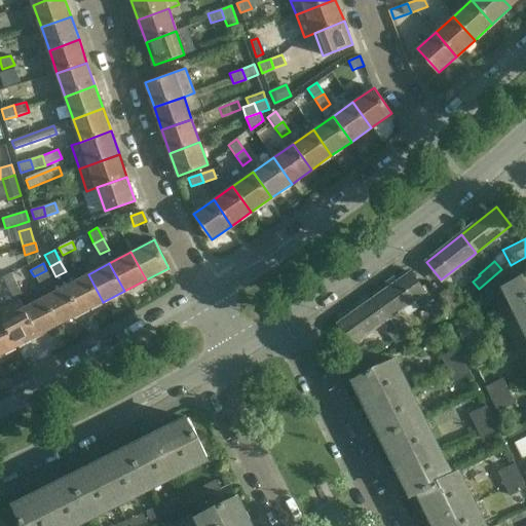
[(7,289),(17,284),(12,272),(2,277),(7,289)]
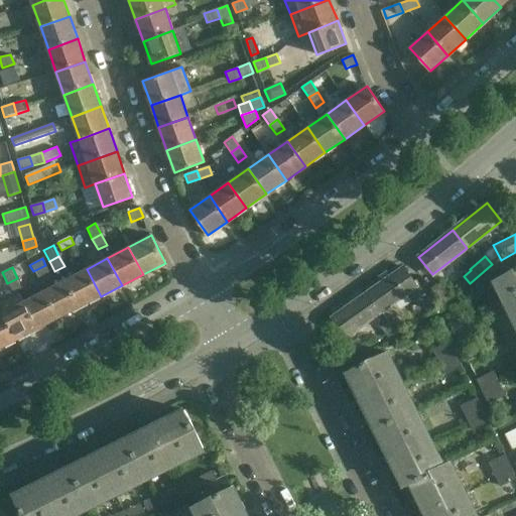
[(403,267),(368,292),(382,311),(416,287),(403,267)]
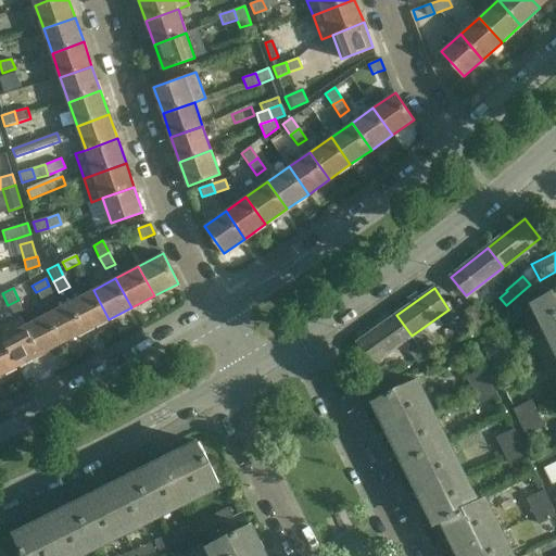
[(555,289),(534,300),(555,344),(555,289)]
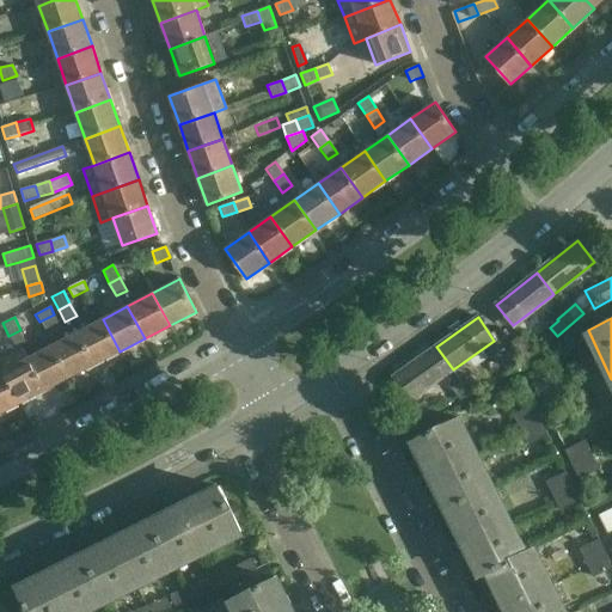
[(95,365),(120,352),(103,319),(77,332),(95,365)]
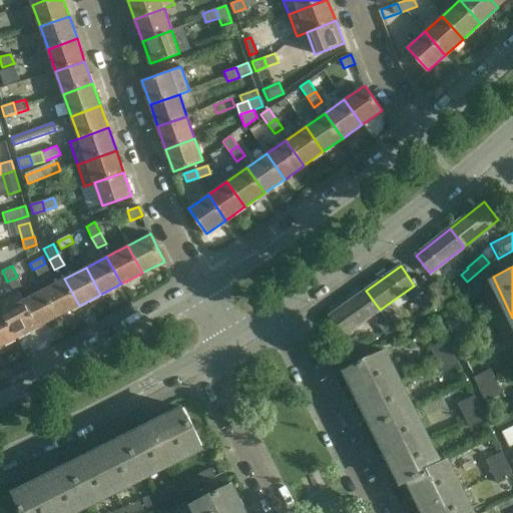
[(17,277),(7,282),(12,292),(22,288),(17,277)]
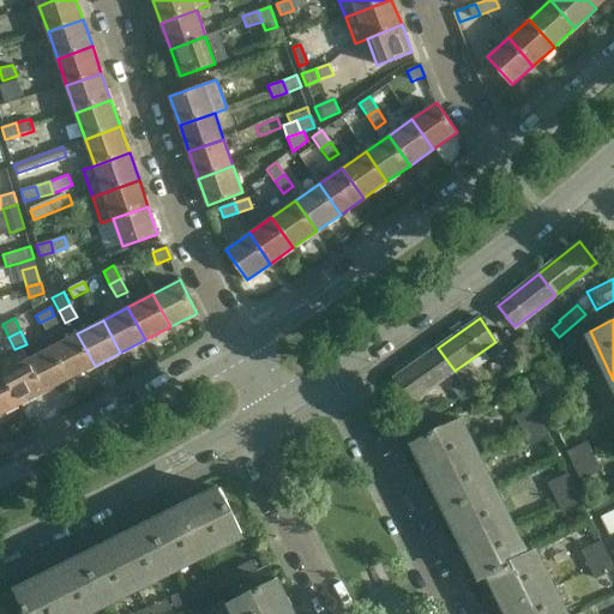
[(77,333),(53,345),(70,379),(95,366),(77,333)]
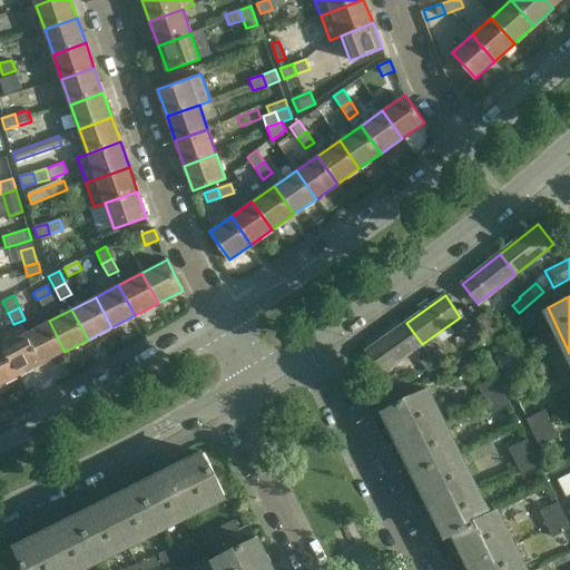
[(500,331),(485,311),(475,318),(490,338),(500,331)]
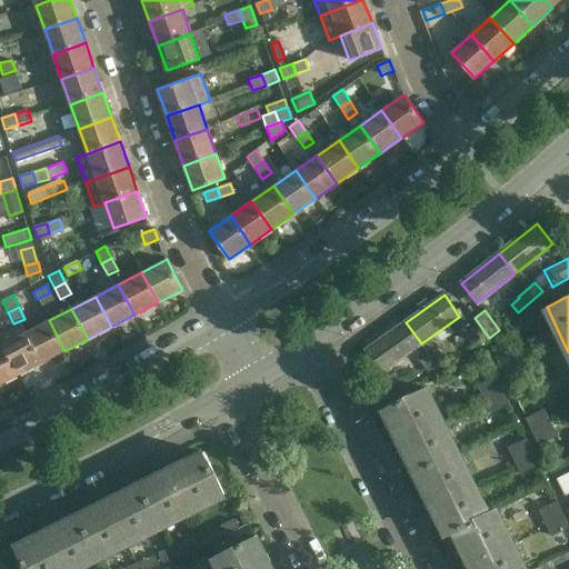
[(41,363),(65,351),(49,320),(26,332),(21,323),(21,325),(41,363)]
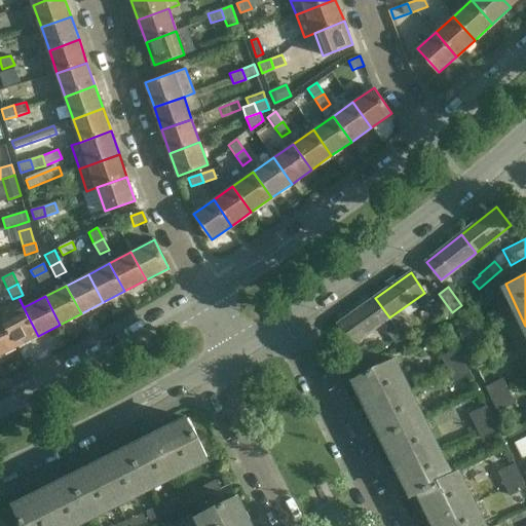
[(338,325),(351,344),(389,317),(375,298),(338,325)]
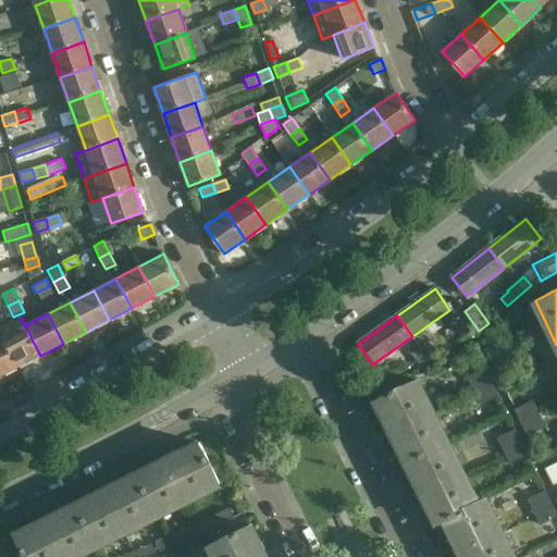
[(0,332),(17,368),(40,356),(21,318),(0,327),(0,332)]
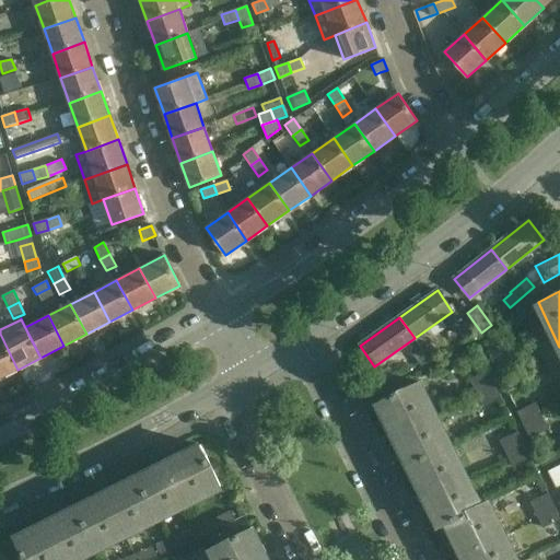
[(0,378),(18,370),(0,334),(0,336),(2,339),(0,340),(0,378)]
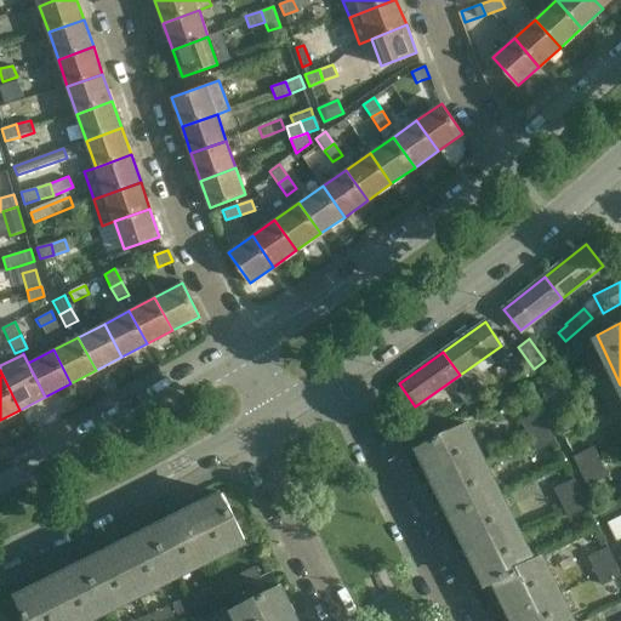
[(479,380),(456,394),(463,405),(486,391),(479,380)]
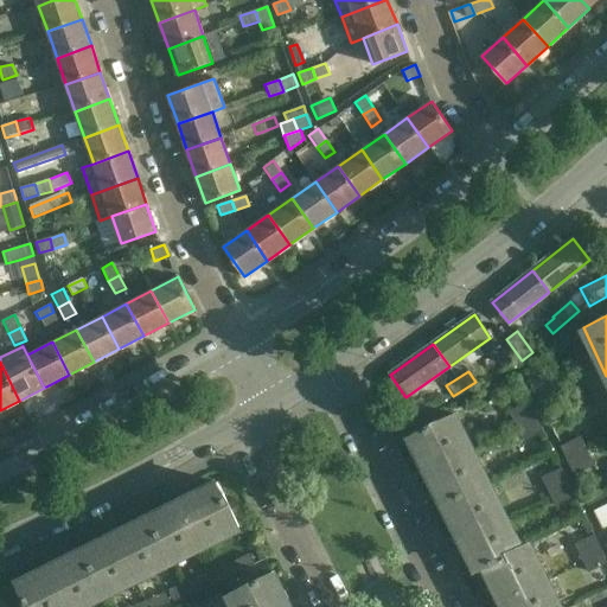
[(538,377),(541,383),(545,390),(555,385),(549,371),(538,377)]
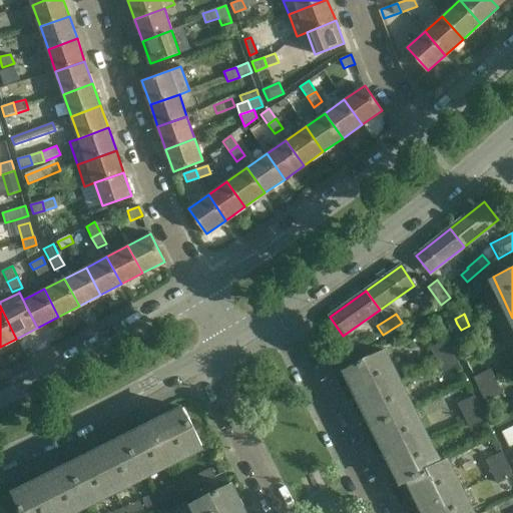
[(455,319),(445,323),(448,329),(457,324),(455,319)]
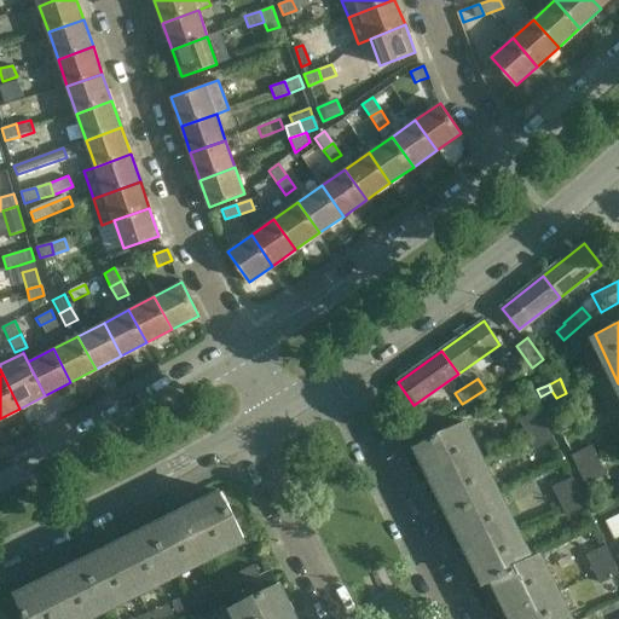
[(551,391),(541,397),(544,404),(556,398),(551,391)]
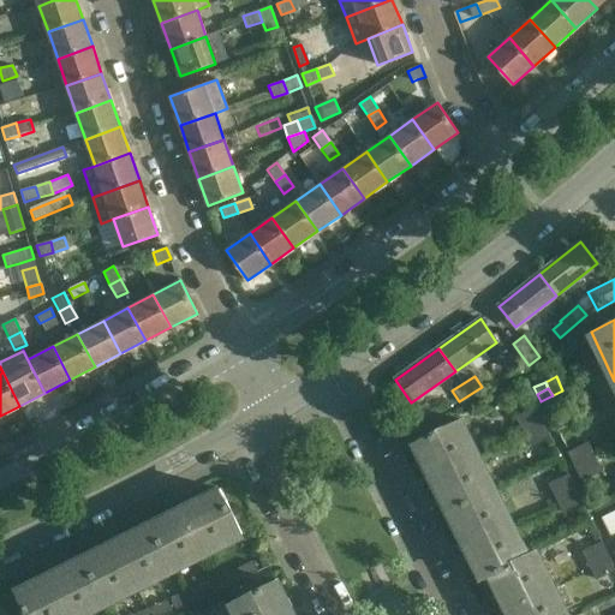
[(559,408),(569,404),(562,390),(553,395),(556,402),(559,408)]
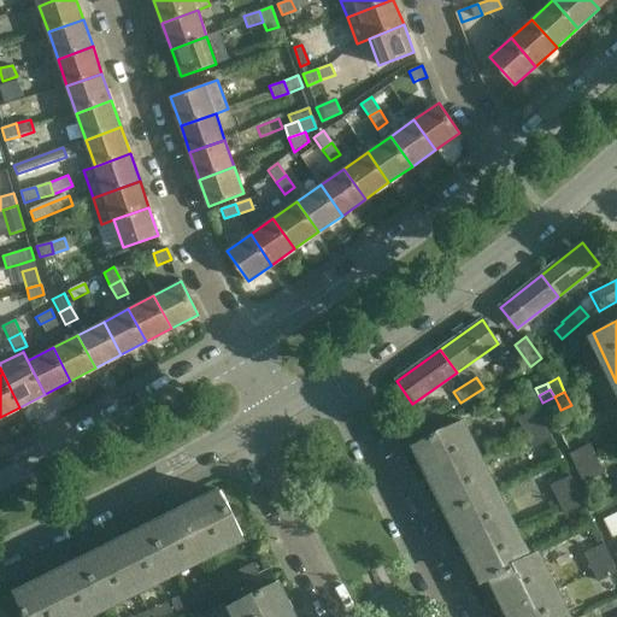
[(542,403),(546,410),(558,404),(554,397),(542,403)]
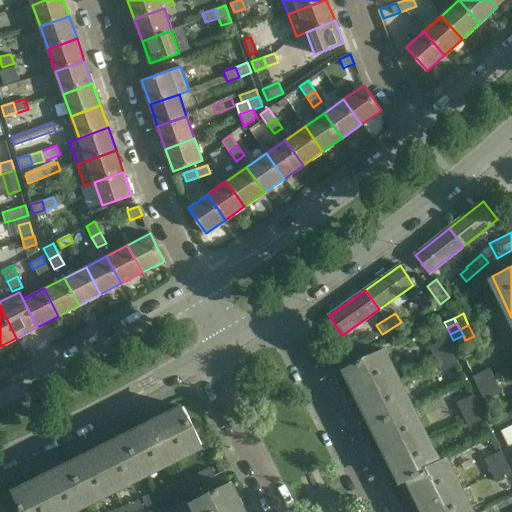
[(455,345),(465,340),(463,335),(453,340),(455,345)]
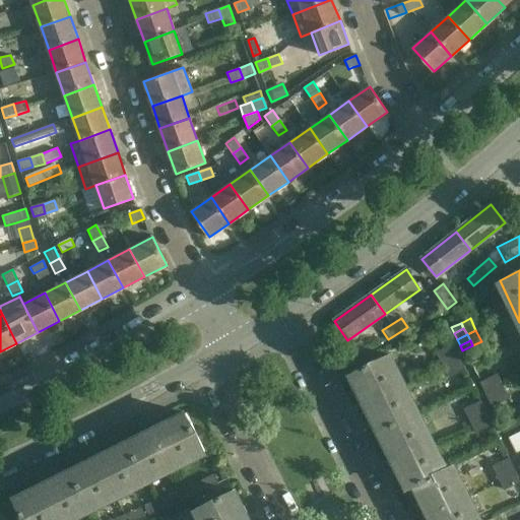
[(453,343),(443,348),(446,354),(456,349),(453,343)]
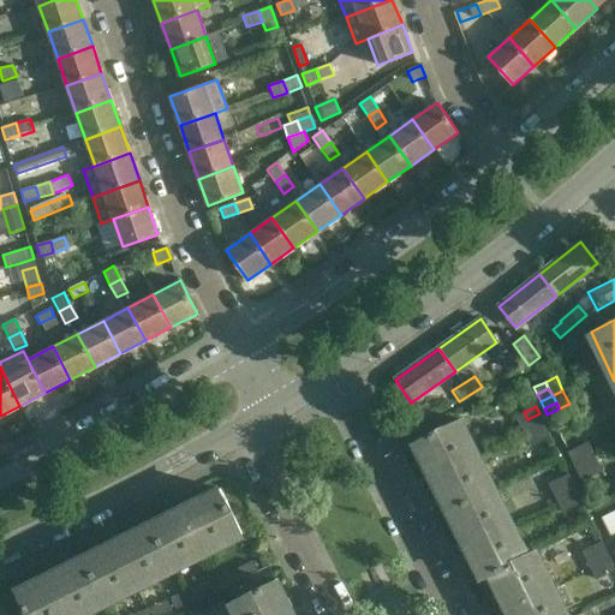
[(514,417),(529,447),(539,441),(535,434),(531,427),(527,419),(524,412),(514,417)]
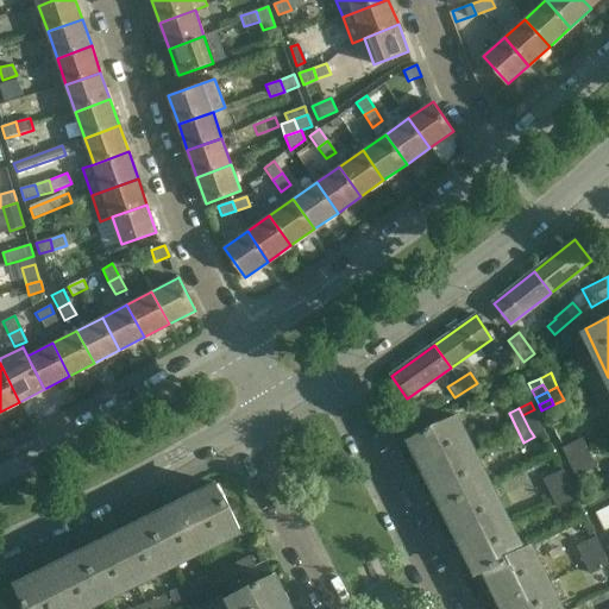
[(522,415),(526,422),(538,416),(534,409),(522,415)]
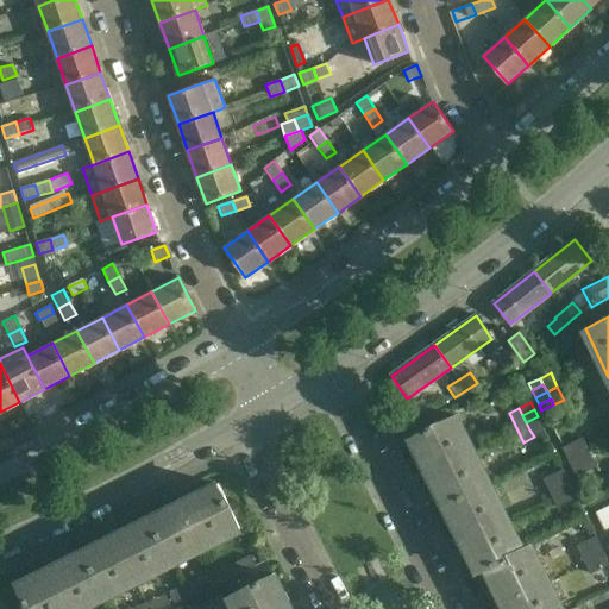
[(445,506),(489,484),(454,415),(412,438),(445,506)]
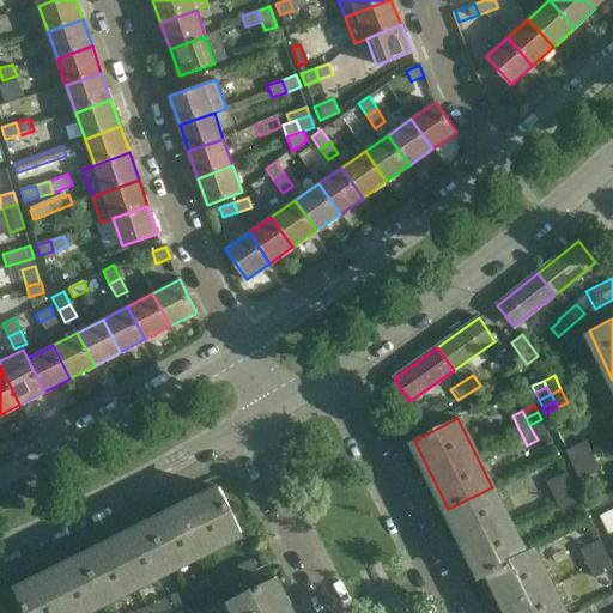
[(529,425),(533,432),(545,426),(541,419),(529,425)]
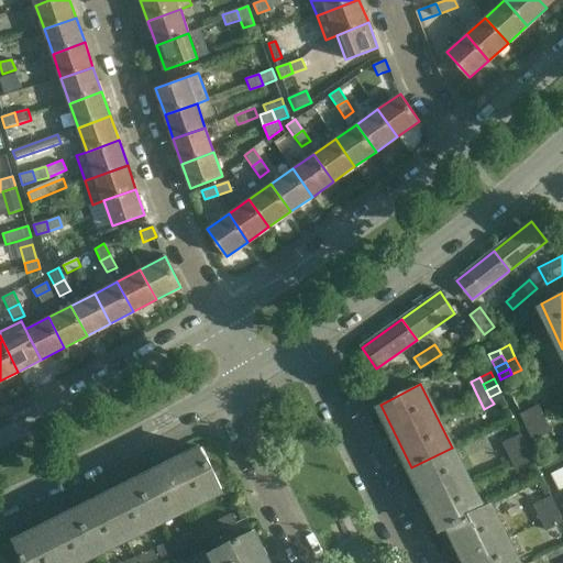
[(504,399),(500,392),(489,397),(494,404),(504,399)]
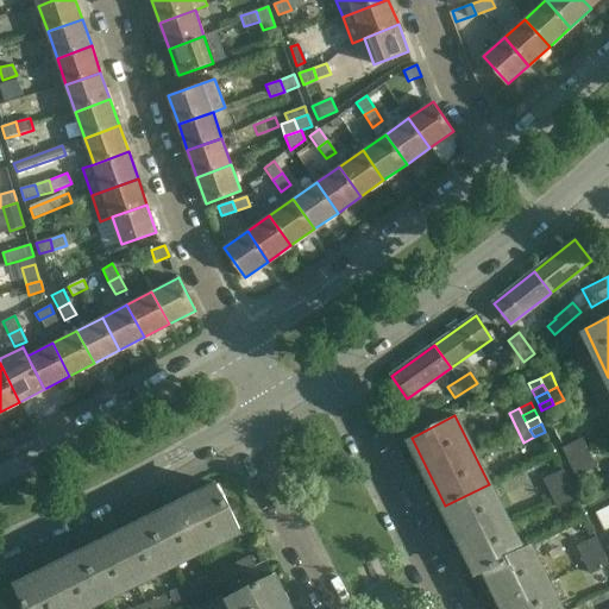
[(571,443),(575,450),(578,457),(589,452),(582,438),(571,443)]
